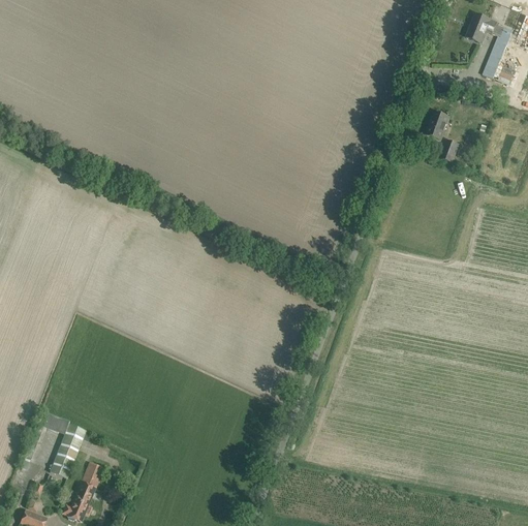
[(488,27),(494,29),(497,21),(477,12),(471,26),(467,35),(482,41),(488,27)]
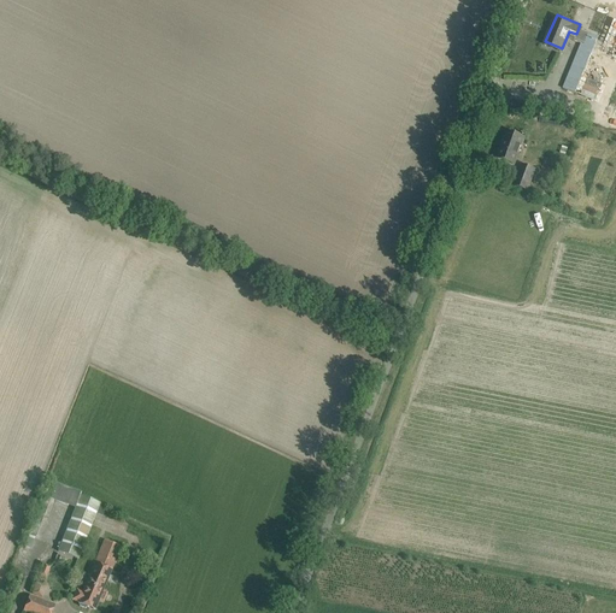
[(576,89),(598,35),(587,30),(582,40),(582,41),(580,40),(567,72),(562,84),(576,90),(576,89)]
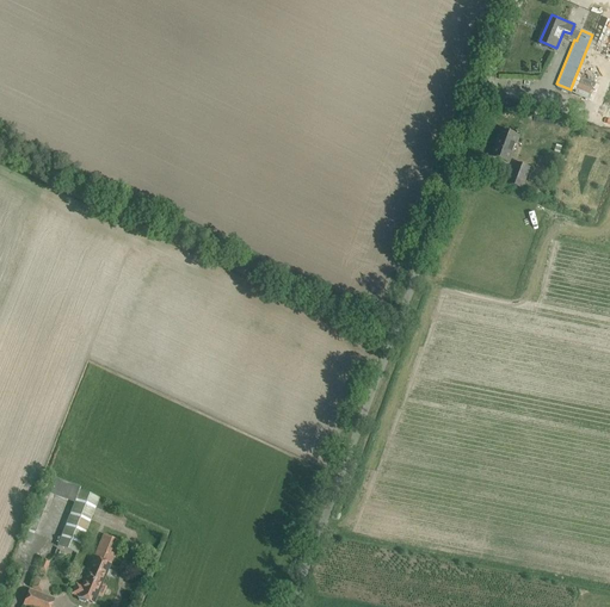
[(503,128),(493,154),(510,160),(519,134),(503,128)]
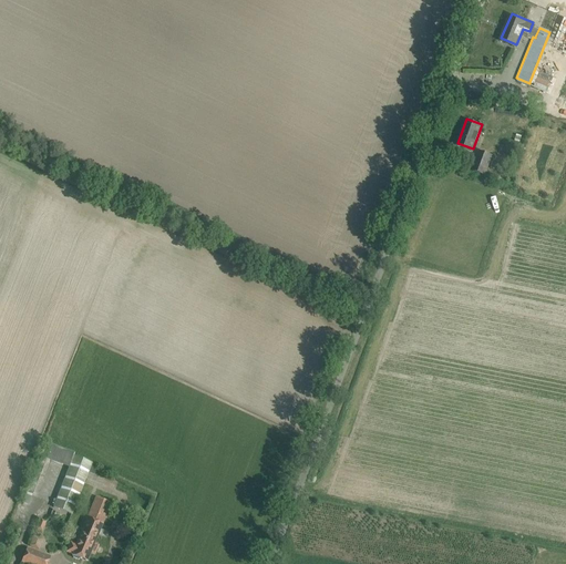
[(473,168),(485,173),(493,154),(480,149),(473,168)]
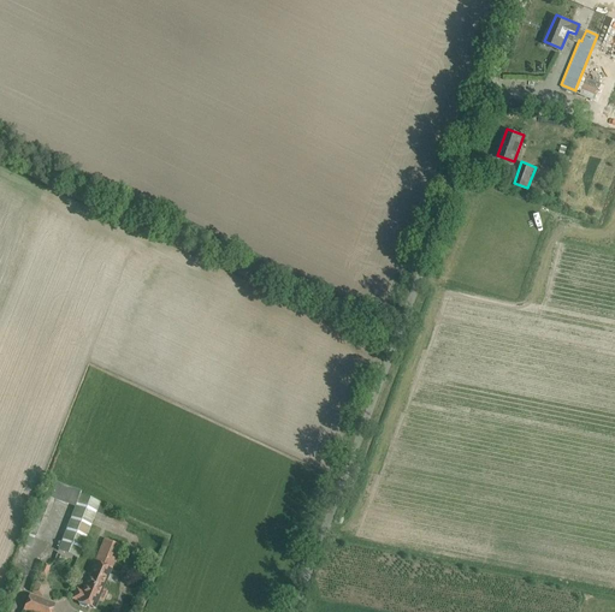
[(76,503),(58,547),(78,556),(96,511),(104,512),(107,503),(81,492),(82,488),(57,480),(52,493),(76,503)]
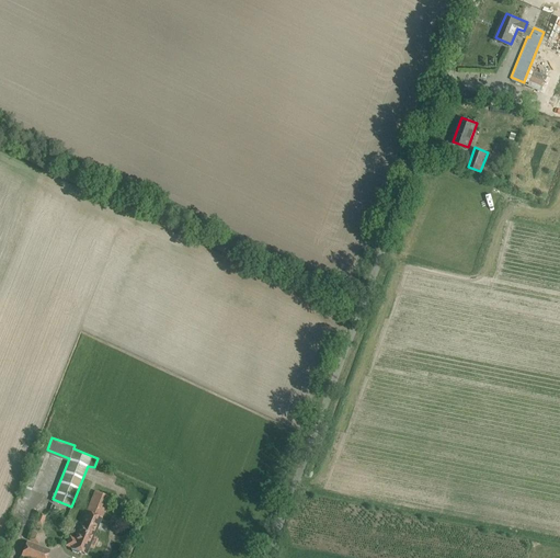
[(71,546),(73,546),(72,547),(73,549),(78,550),(79,550),(80,549),(88,553),(91,544),(93,545),(95,544),(98,538),(98,536),(94,535),(111,494),(95,489),(76,536),(70,534),(67,543),(72,545),(71,546)]
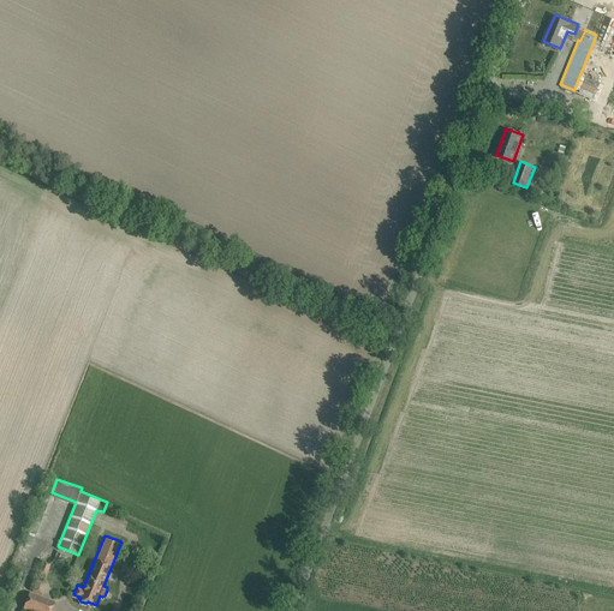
[(36,610),(51,610),(55,600),(31,591),(25,606),(36,610)]
